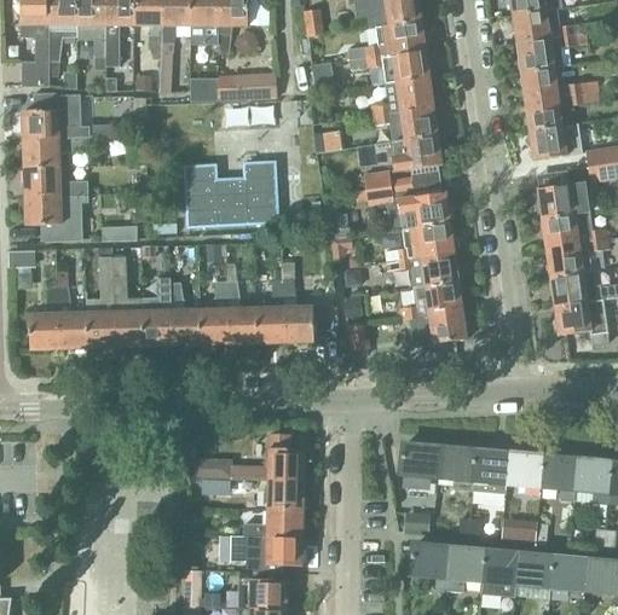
[(48,77),(48,0),(21,0),(21,38),(35,38),(35,62),(21,62),(21,86),(48,86),(48,77)]
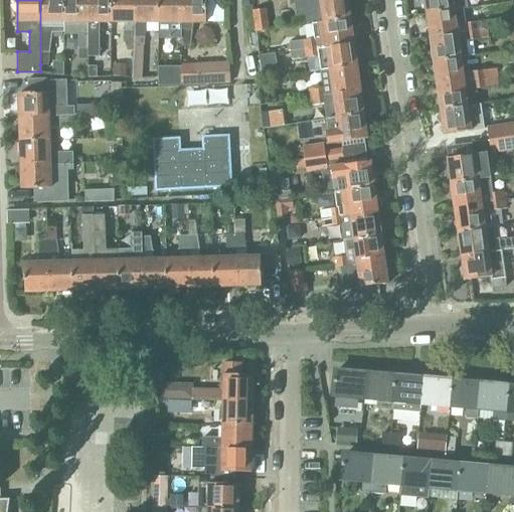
[(40,0),(40,56),(48,56),(48,49),(51,32),(51,31),(51,30),(64,30),(63,0),(40,0)]
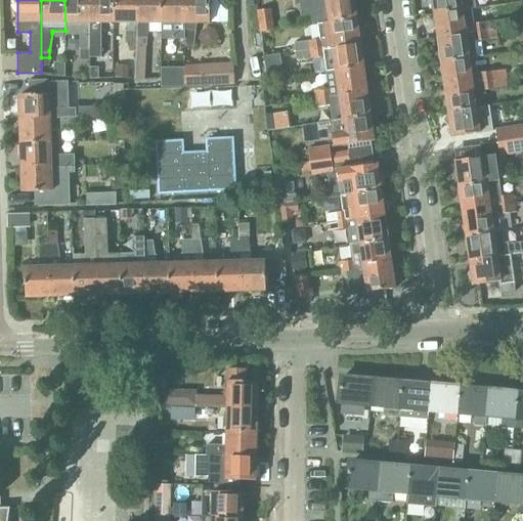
[(80,48),(90,48),(89,0),(64,0),(66,31),(66,32),(80,32),(80,48)]
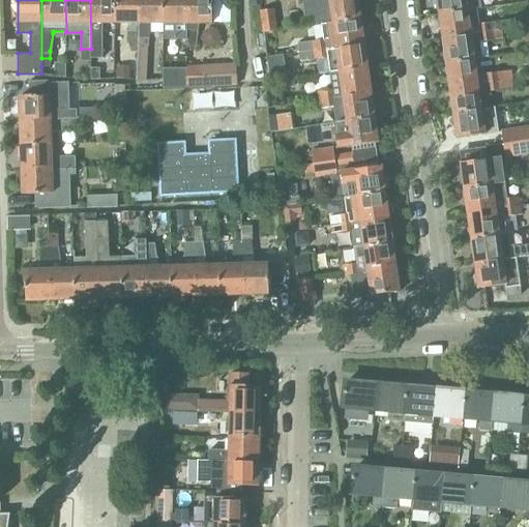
[(114,21),(114,0),(90,0),(91,49),(91,56),(101,56),(103,21),(114,21)]
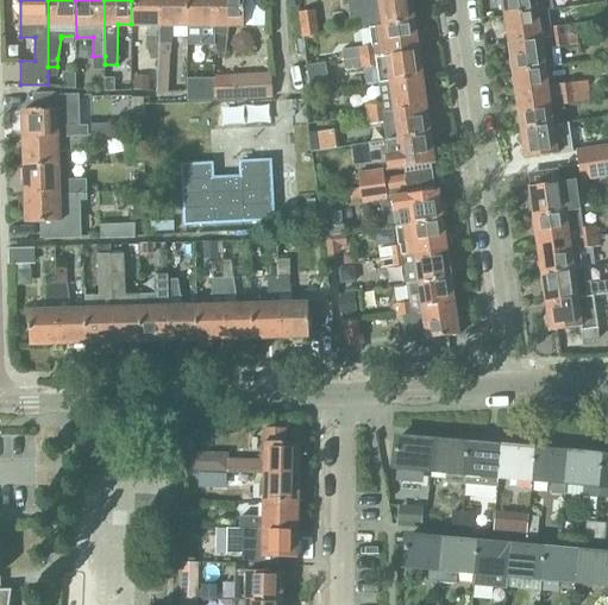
[(150,51),(157,51),(160,24),(158,0),(131,0),(131,24),(148,24),(148,35),(150,51)]
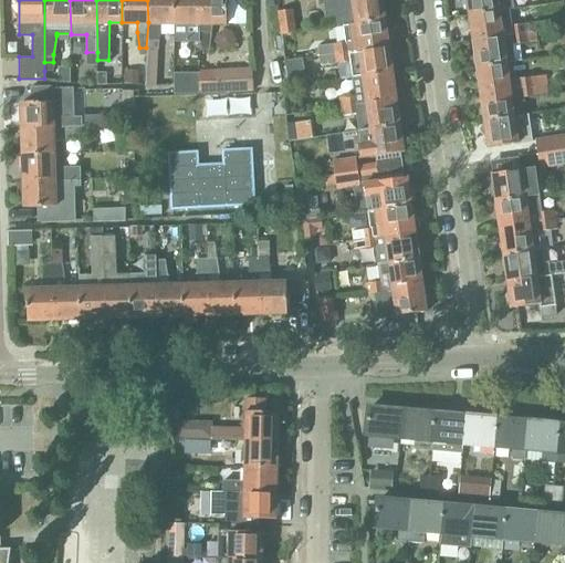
[(160,22),(174,22),(173,0),(147,0),(148,22),(146,48),(145,82),(155,83),(157,48),(158,48),(158,38),(160,22)]
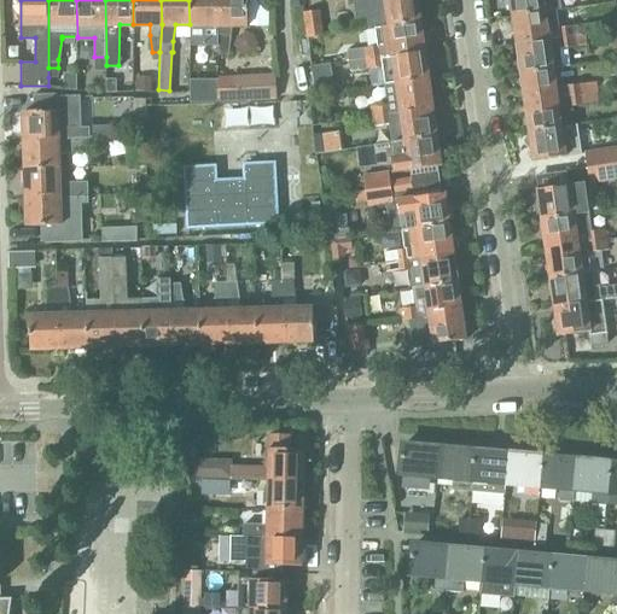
[(217,24),(217,0),(188,0),(190,24),(217,24)]
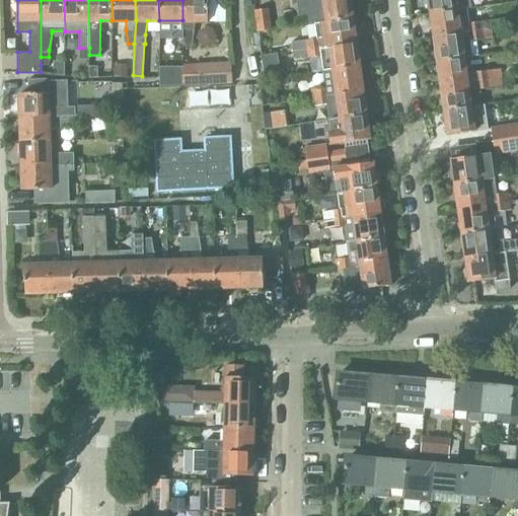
[(182,0),(182,20),(182,27),(195,28),(196,20),(207,20),(207,0),(182,0)]
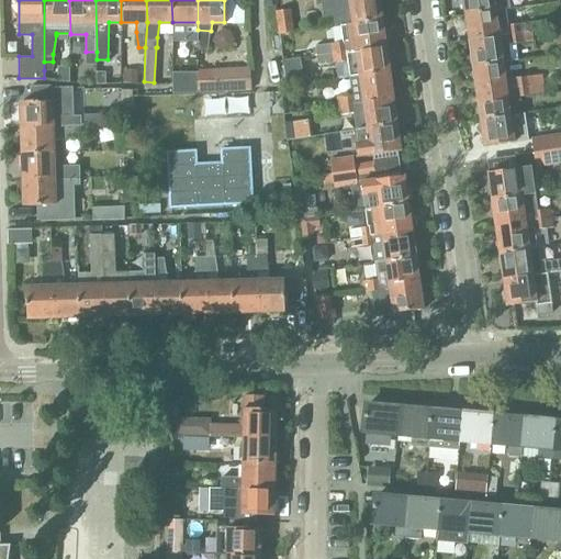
[(322,0),(324,15),(333,13),(334,25),(338,24),(341,24),(381,18),(378,0),(322,0)]
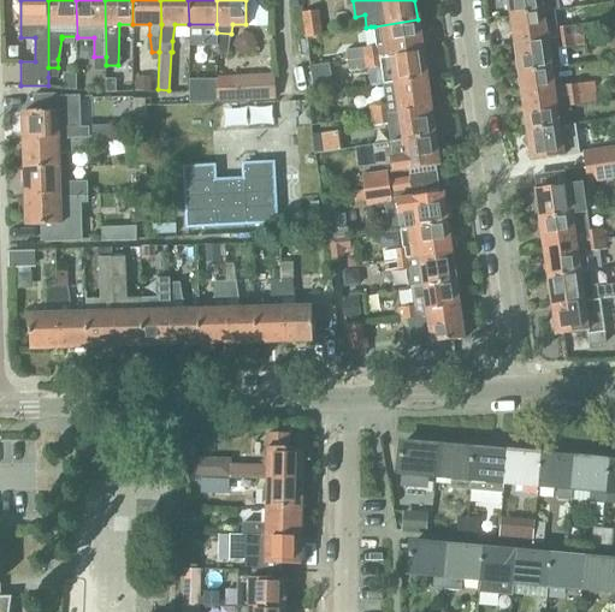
[(507,0),(508,6),(510,7),(510,12),(553,6),(554,6),(557,5),(556,0),(507,0)]
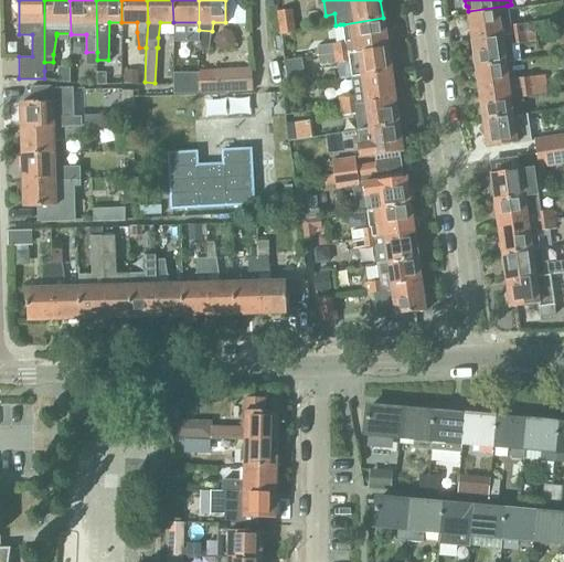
[(469,16),(467,17),(468,23),(470,25),(472,38),(529,30),(534,30),(539,29),(540,29),(539,19),(528,21),(510,23),(509,23),(507,6),(468,11),(469,16)]
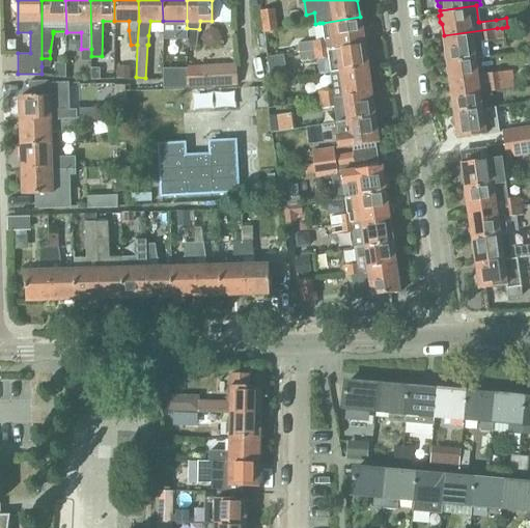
[(265,29),(278,28),(274,7),(261,8),(265,29)]
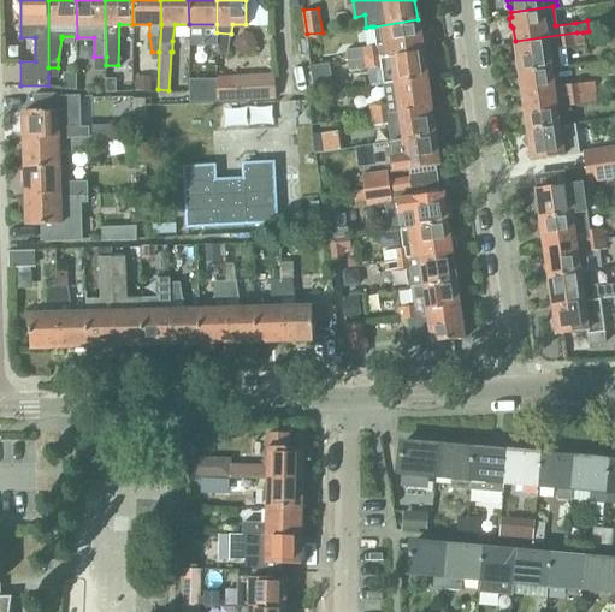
[(377,45),(346,49),(347,59),(423,48),(420,37),(424,37),(421,23),(419,23),(418,19),(374,27),(377,45)]
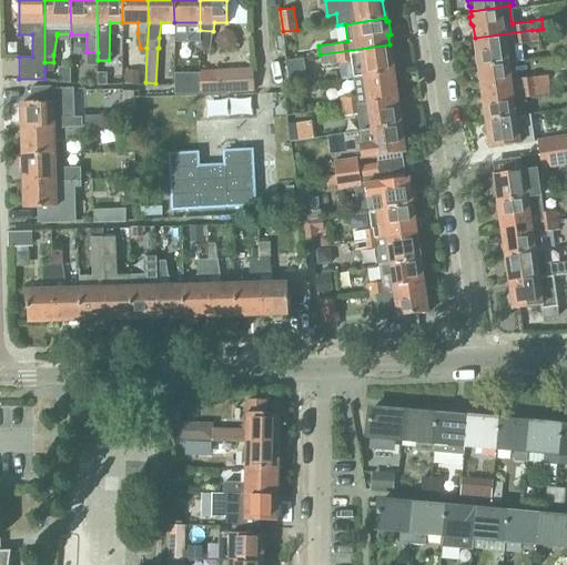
[(211,49),(213,31),(200,30),(201,49),(211,49)]
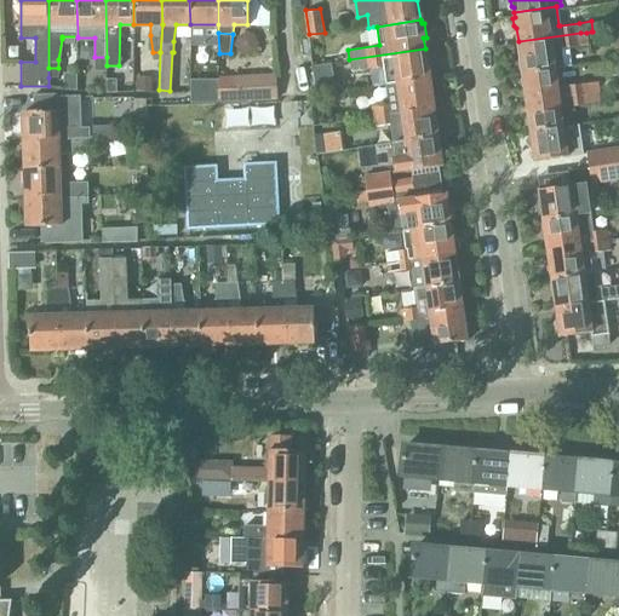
[(580,33),(519,41),(520,56),(519,58),(520,64),(522,65),(522,72),(555,67),(571,65),(568,46),(582,44),(588,42),(586,33),(580,33)]
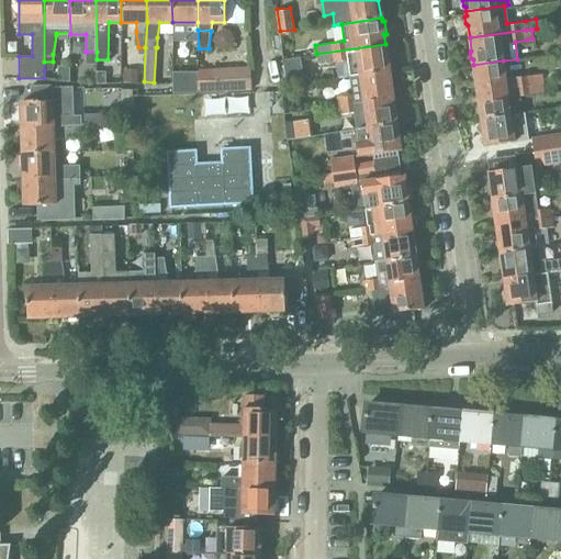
[(385,44),(316,54),(317,63),(320,63),(346,59),(349,76),(360,74),(389,70),(389,67),(391,64),(390,57),(386,55),(385,44)]
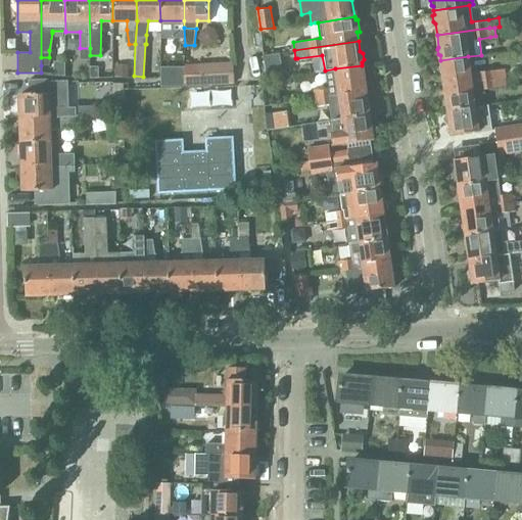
[(278,52),(263,54),(266,79),(282,76),(278,52)]
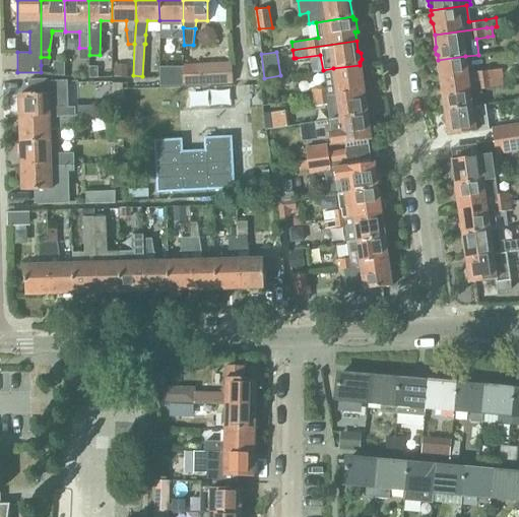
[(439,64),(437,65),(438,70),(440,72),(442,84),(503,76),(502,67),(492,68),(467,71),(465,56),(438,60),(439,64)]
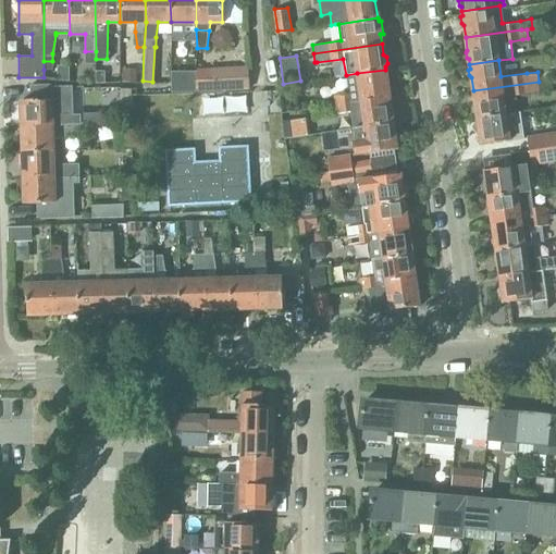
[(195,90),(212,90),(249,88),(250,88),(248,64),(211,66),(194,66),(195,90)]
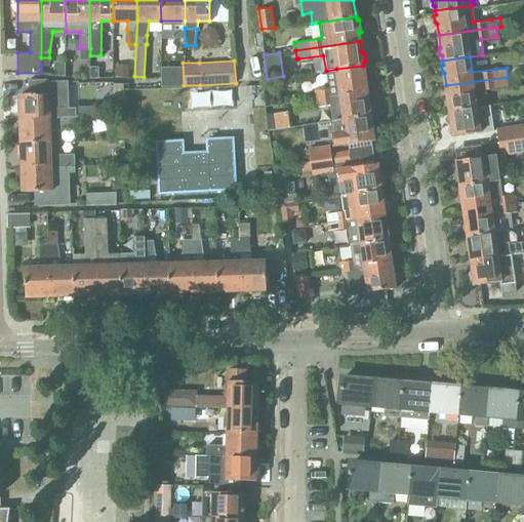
[(97,66),(88,66),(88,75),(97,75),(97,66)]
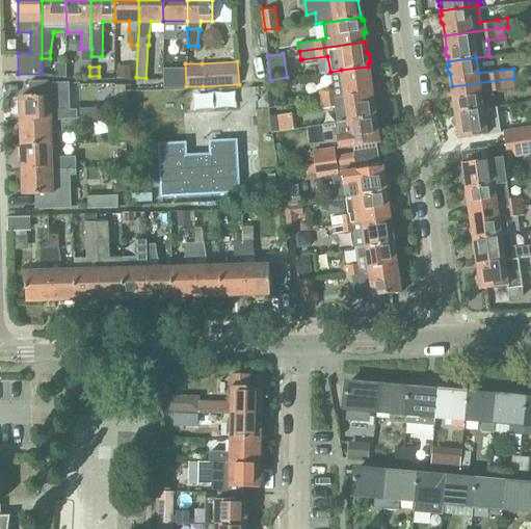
[(127,67),(116,67),(116,76),(127,76),(127,67)]
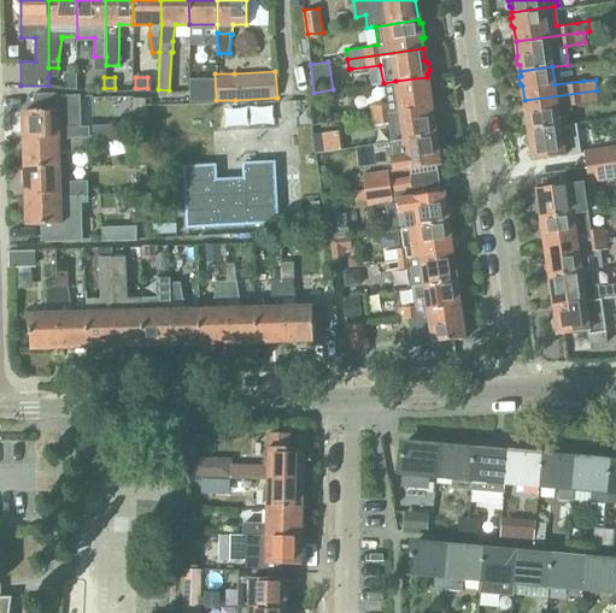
[(386,102),(370,105),(371,115),(432,106),(429,92),(432,89),(430,81),(427,80),(427,77),(396,81),(383,83),(386,102)]
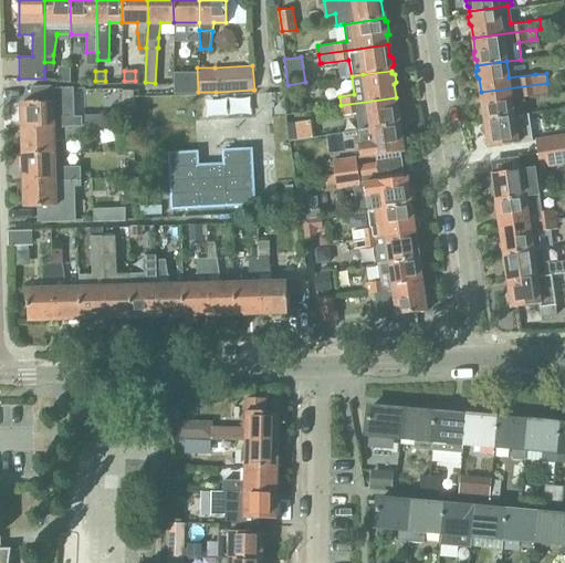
[(482,104),(480,106),(481,113),(483,114),(484,118),(524,112),(522,95),(524,94),(539,93),(560,90),(558,82),(547,83),(481,92),(482,104)]
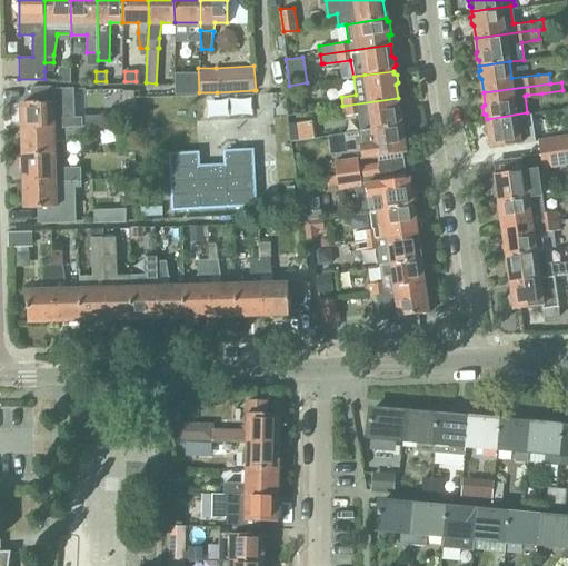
[(21,128),(78,127),(78,118),(78,117),(72,117),(71,117),(71,89),(50,89),(50,88),(35,88),(35,100),(20,101),(21,128)]
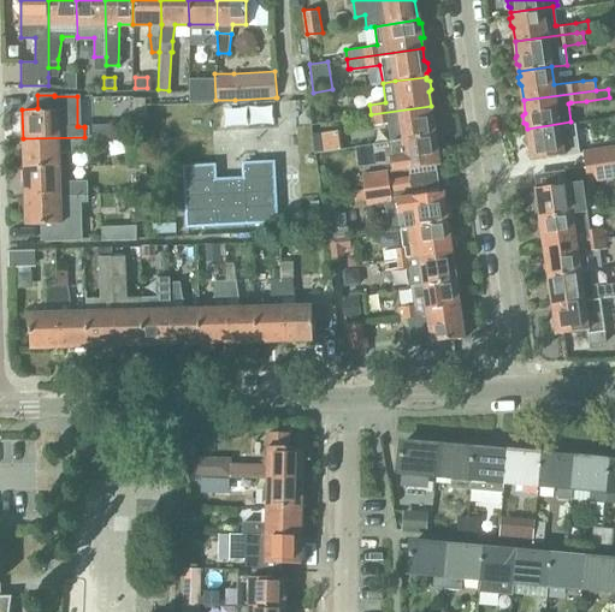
[(431,106),(371,114),(372,124),(388,122),(390,140),(435,134),(435,130),(436,128),(436,120),(432,118),(431,106)]
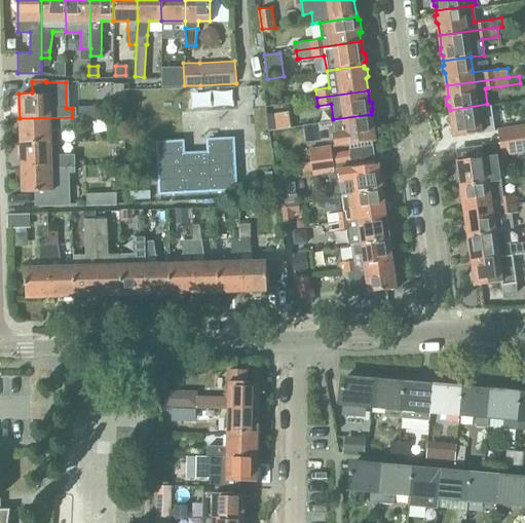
[(450,113),(448,115),(449,121),(452,123),(453,135),(493,129),(490,104),(489,104),(487,104),(450,110),(450,113)]
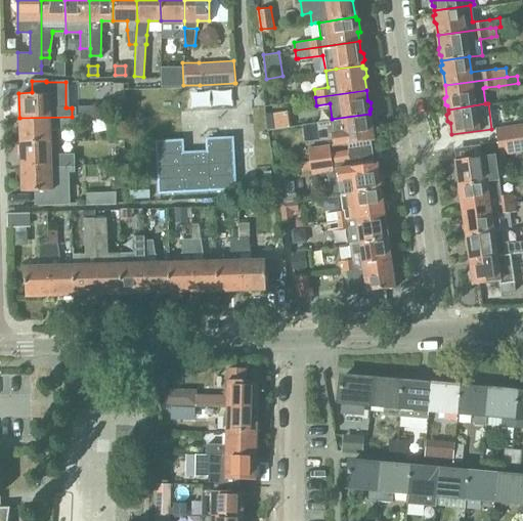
[(76,105),(76,116),(98,116),(98,105),(76,105)]
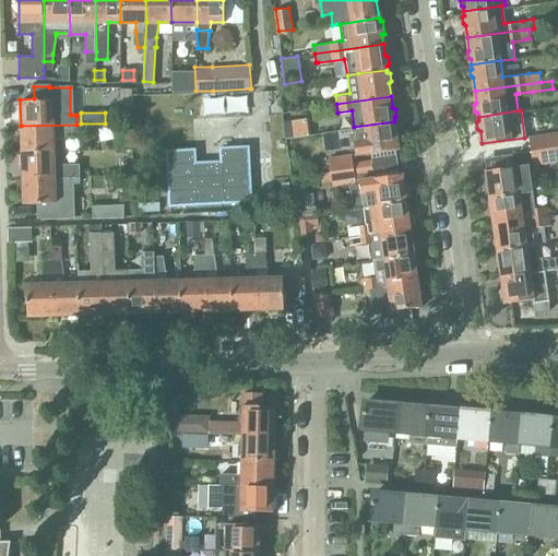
[(306,133),(305,117),(289,119),(292,135),(306,133)]
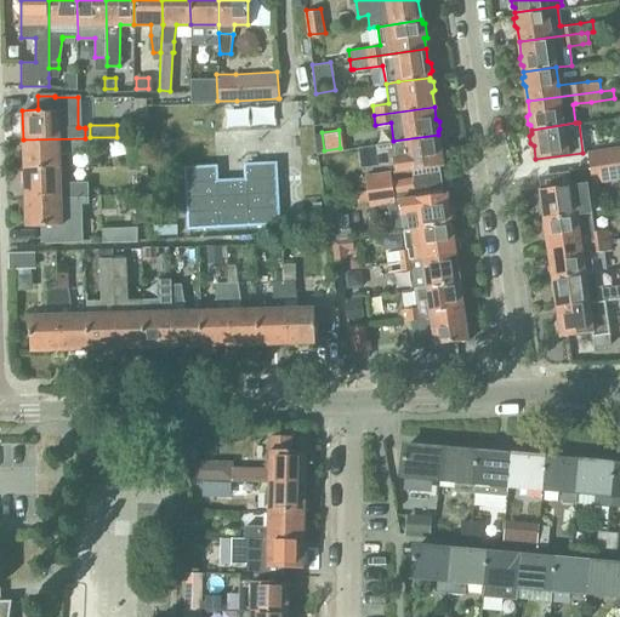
[(376,143),(375,143),(377,164),(394,161),(396,171),(442,165),(438,135),(393,141),(390,142),(376,143)]
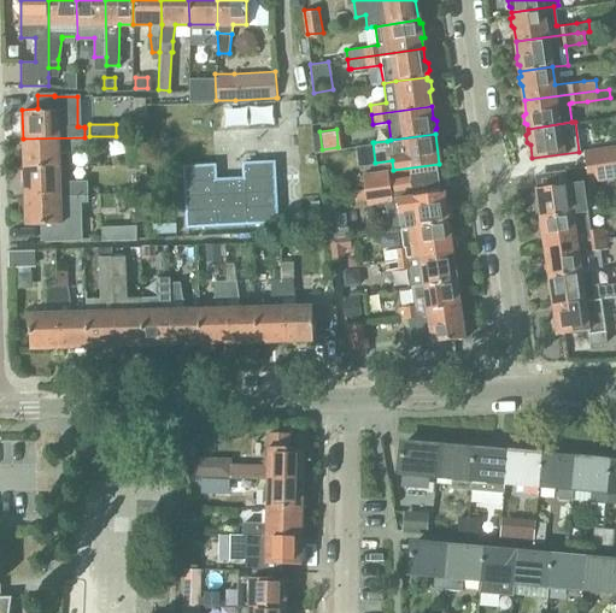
[(23,165),(23,168),(57,168),(57,165),(57,153),(57,151),(69,151),(69,149),(70,149),(84,147),(84,137),(23,139),(23,165)]
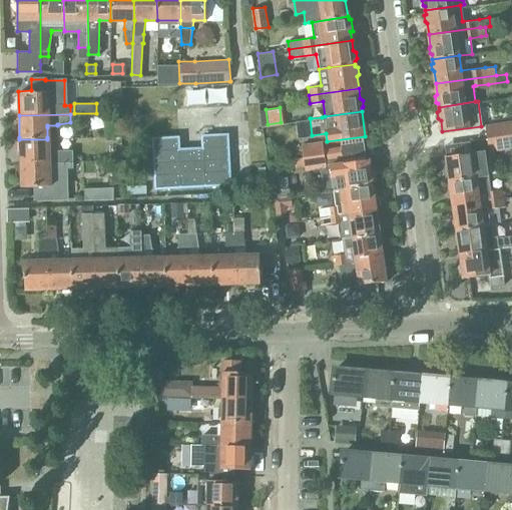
[(511,120),(485,125),(487,137),(511,133),(511,120)]
